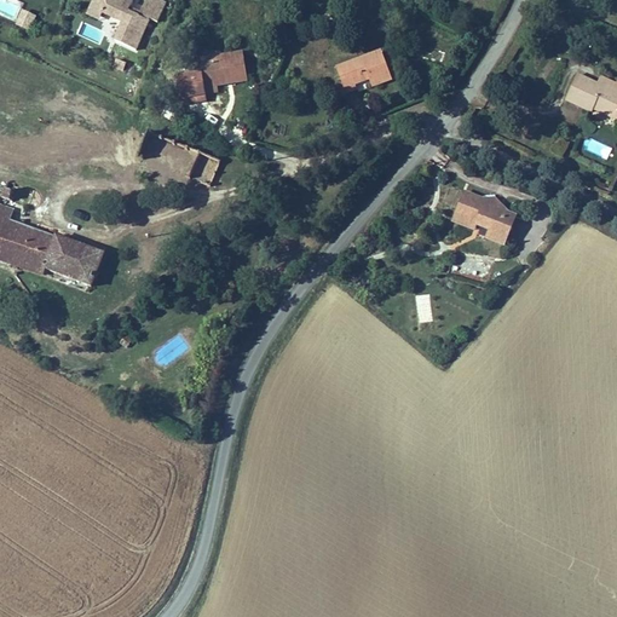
[(90,0),(85,13),(99,19),(101,15),(119,21),(113,36),(138,47),(149,19),(157,23),(166,0),(144,0),(142,9),(128,4),(131,0),(90,0)]
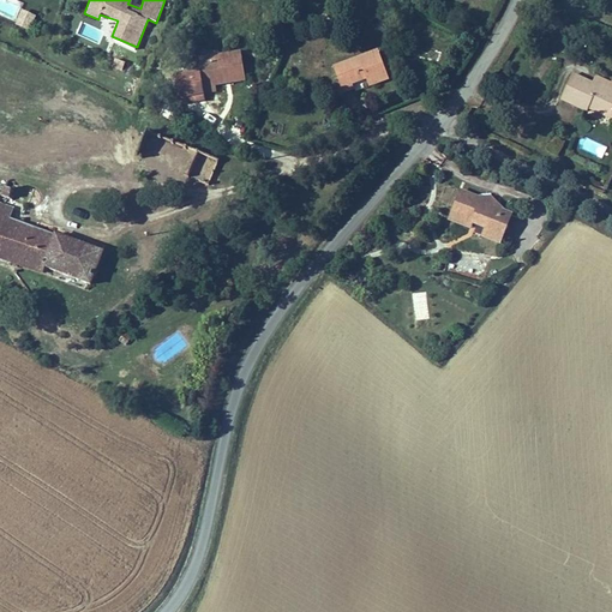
[(19,7),(12,22),(28,29),(34,15),(19,7)]
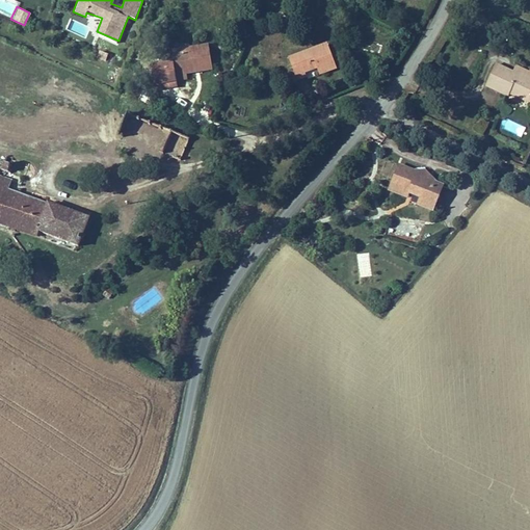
[(294,80),(305,76),(303,72),(315,68),(316,72),(317,74),(335,68),(325,41),(293,53),(296,61),(289,64),(294,80)]
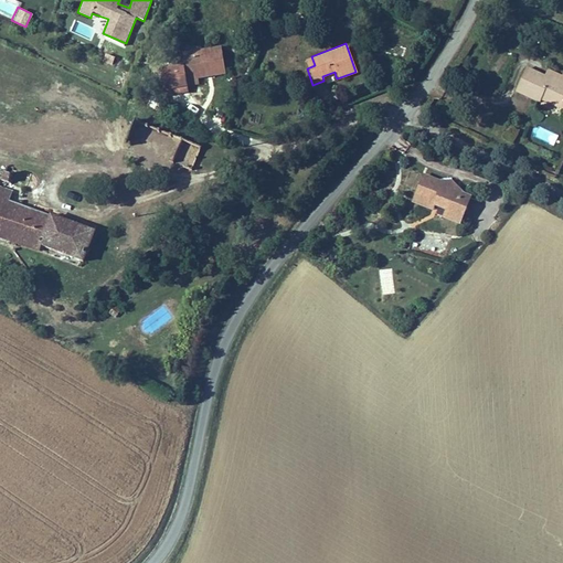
[(194,55),(182,57),(183,64),(162,67),(166,95),(188,92),(187,84),(199,83),(198,77),(225,73),(221,45),(193,49),(194,55)]
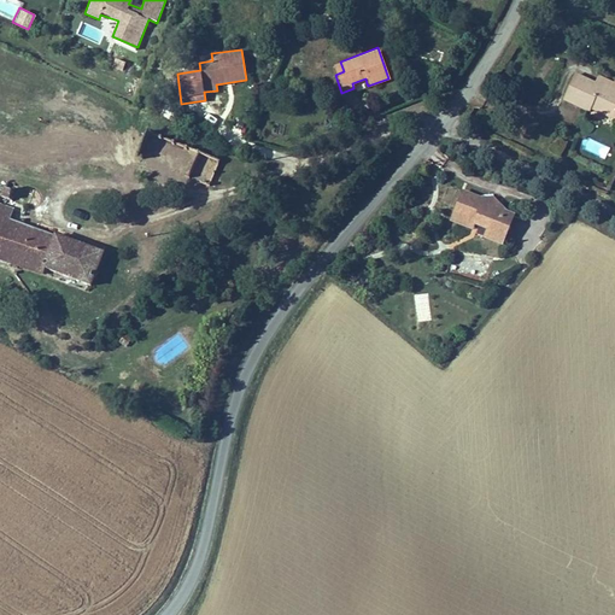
[(112,57),(110,65),(121,69),(124,60),(112,57)]
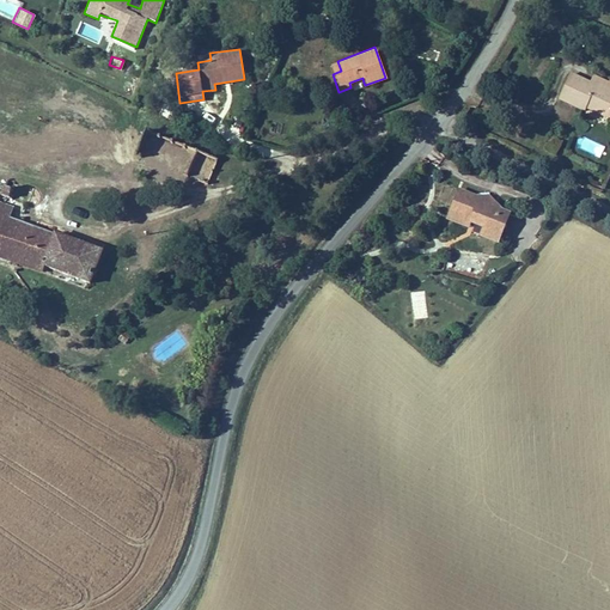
[(337,61),(329,65),(333,74),(341,71),(337,61)]
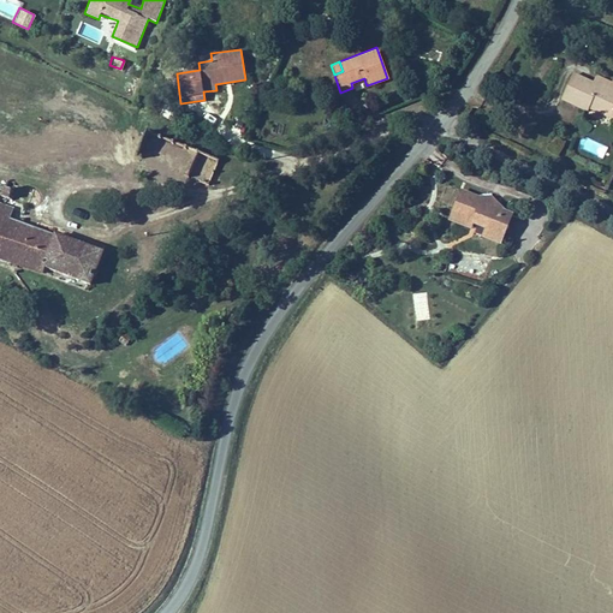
[(612,78),(611,77),(609,81),(605,89),(588,81),(569,70),(555,96),(584,111),(587,106),(612,118),(612,78)]
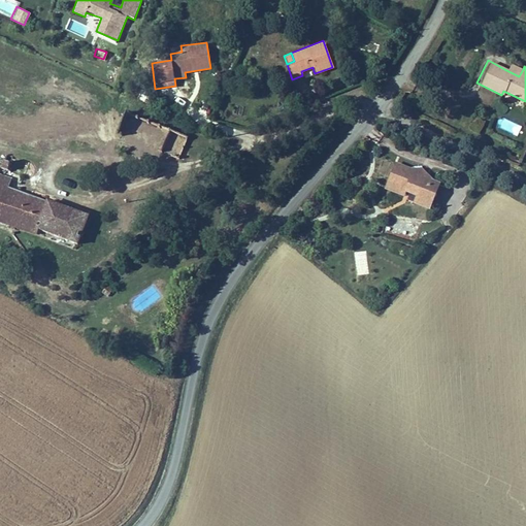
[(523,69),(507,62),(504,69),(519,76),(523,69)]
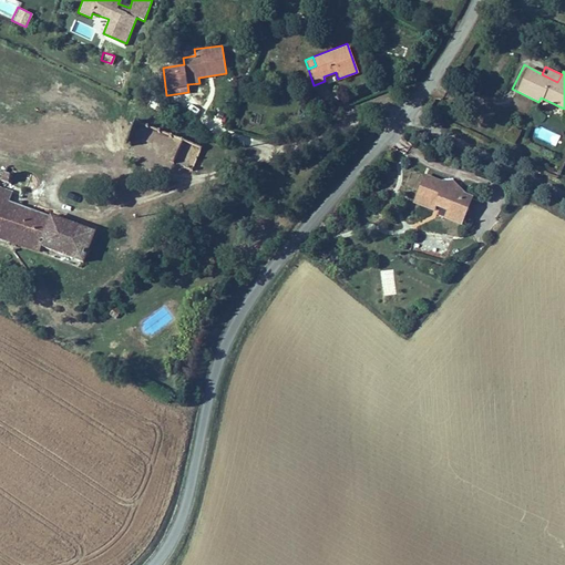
[(257,123),(258,112),(249,111),(247,121),(257,123)]
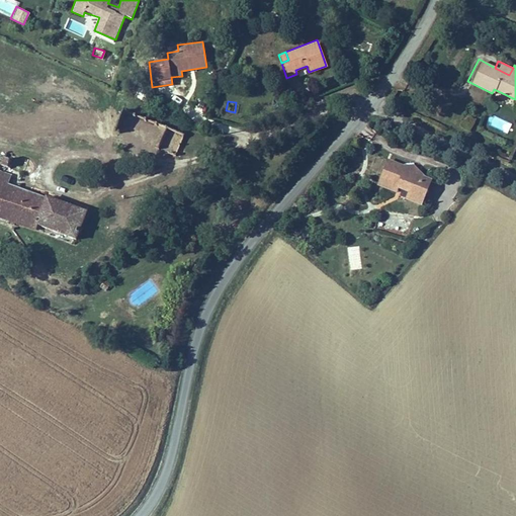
[(124,110),(114,135),(130,140),(139,115),(124,110)]
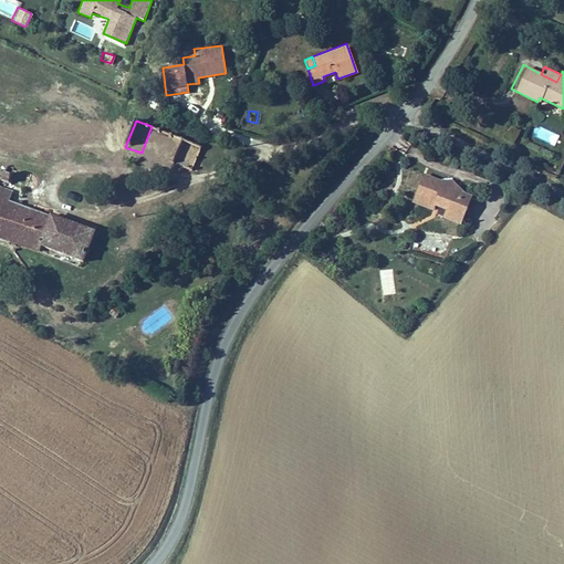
[(201,147),(181,139),(174,162),(192,169),(201,147)]
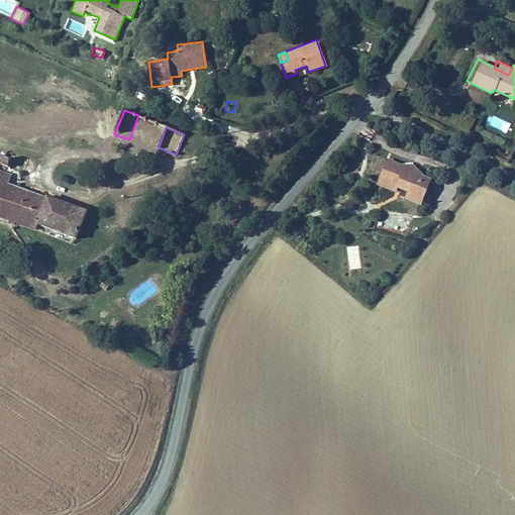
[(11,159),(3,156),(1,163),(8,166),(11,159)]
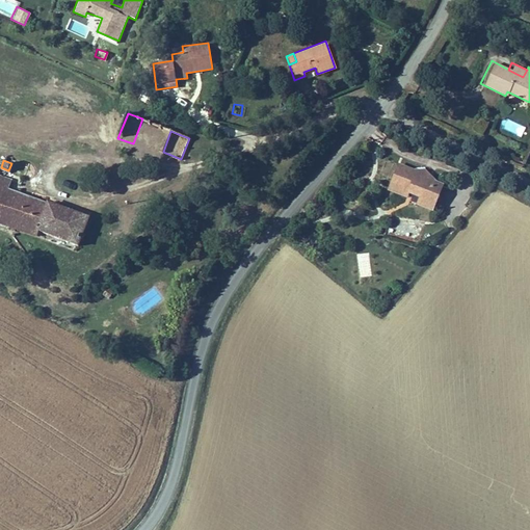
[(386,185),(403,192),(404,187),(411,189),(408,194),(417,197),(417,201),(433,207),(438,195),(431,193),(435,183),(409,173),(412,168),(395,161),(386,185)]
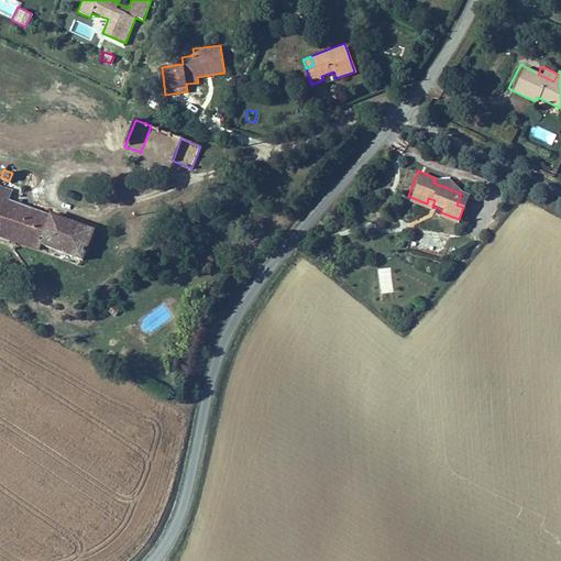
[(446,177),(436,178),(433,183),(461,194),(446,177)]
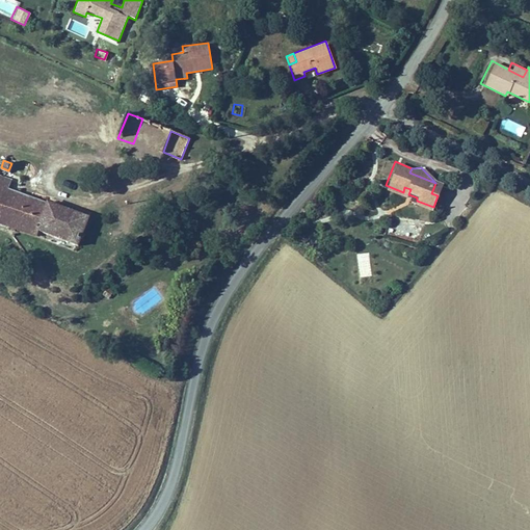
[(89,218),(8,189),(11,178),(0,174),(0,223),(37,237),(38,233),(79,247),(89,218)]
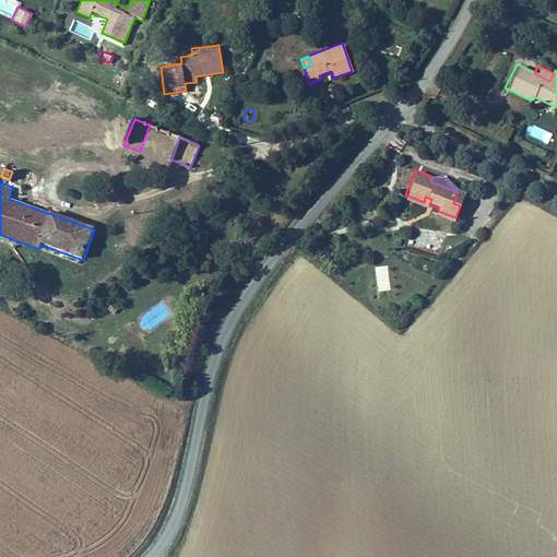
[(464,194),(458,192),(453,203),(460,205),(464,194)]
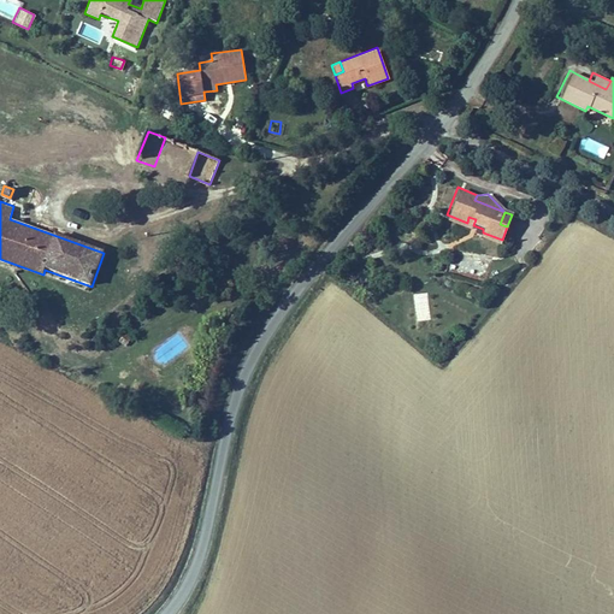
[(467,223),(447,214),(444,222),(464,230),(467,223)]
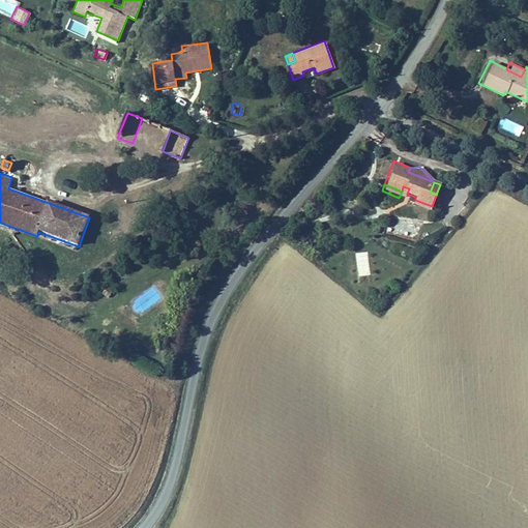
[(430,211),(432,206),(415,200),(412,205),(430,211)]
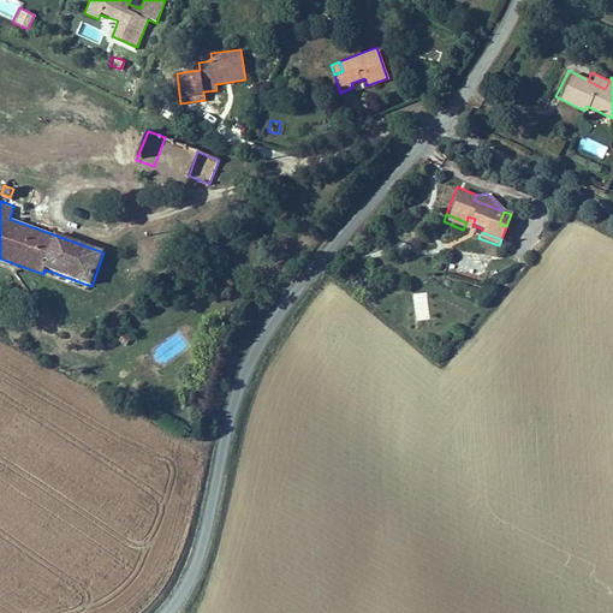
[(115,332),(109,325),(102,331),(108,338),(115,332)]
